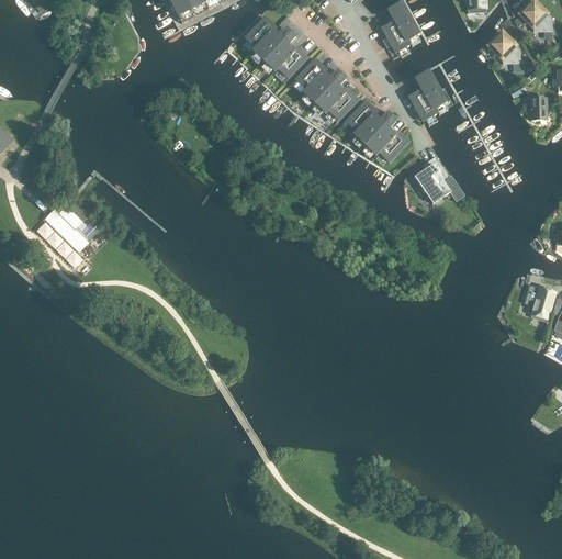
[(167,0),(168,3),(171,1),(178,14),(206,0),(167,0)]
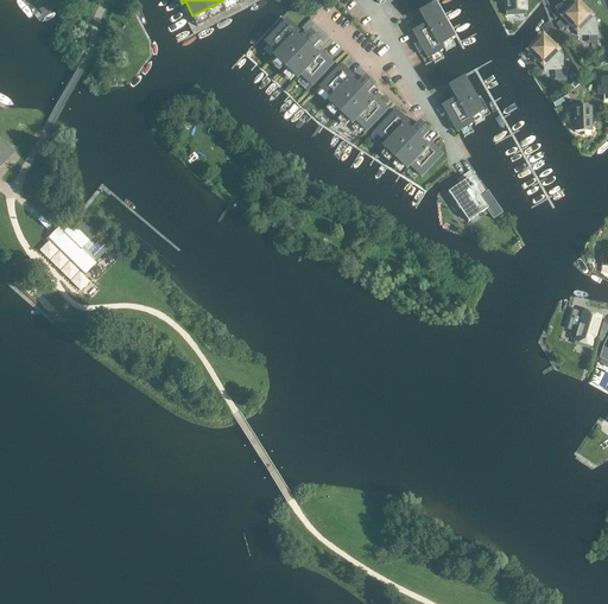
[(526,12),(525,0),(512,0),(512,2),(506,2),(506,13),(526,12)]
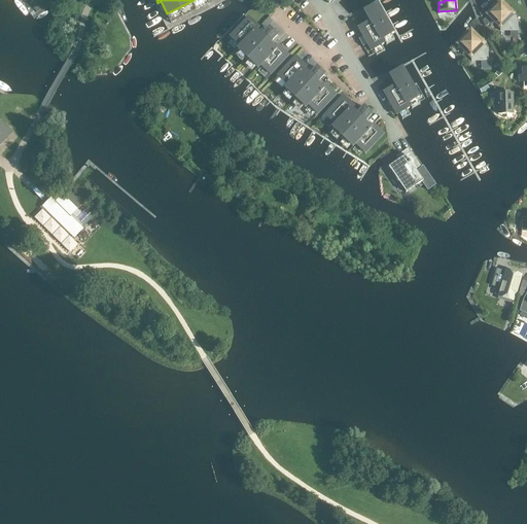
[(518,18),(512,11),(500,0),(489,11),(500,23),(500,28),(518,28),(518,18)]
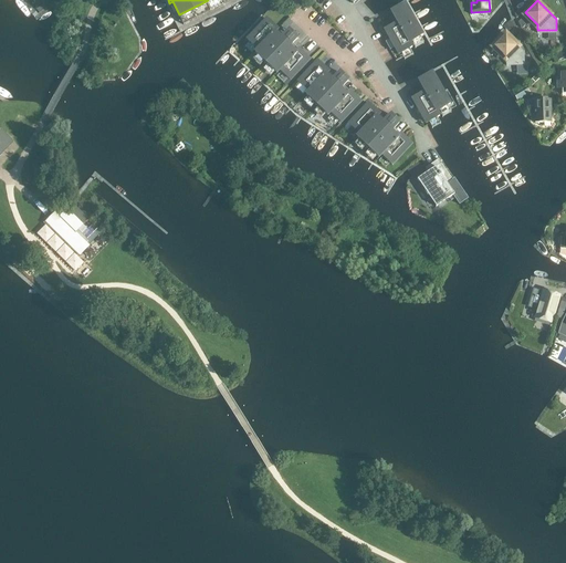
[(417,19),(410,8),(409,8),(408,7),(395,14),(398,20),(385,27),(399,52),(412,44),(410,40),(422,33),(415,19),(417,19)]
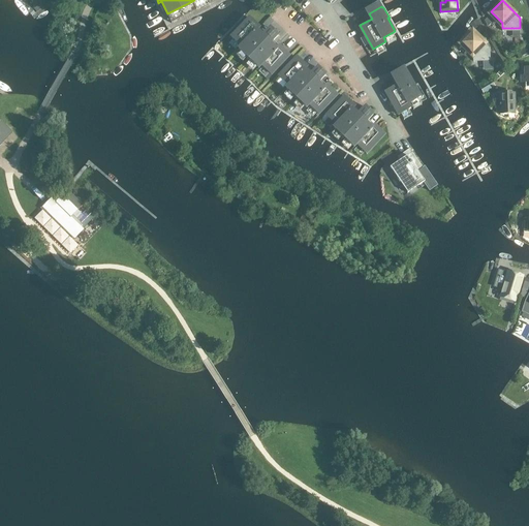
[(249,16),(231,34),(241,43),(239,47),(249,56),(246,59),(246,60),(249,57),(259,66),(261,63),(272,72),(289,53),(279,43),(277,45),(257,28),(260,25),(249,16)]
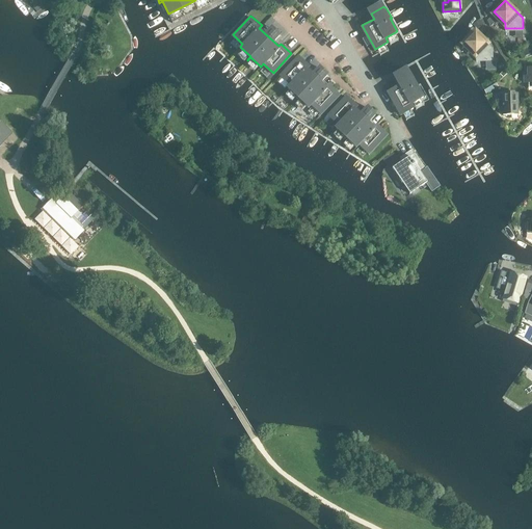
[(274,38),(280,33),(272,26),(267,31),(274,38)]
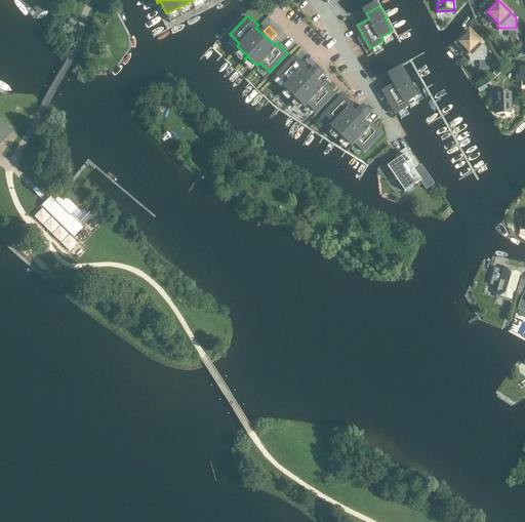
[(469,30),(457,41),(469,52),(469,57),(486,57),(486,47),(480,41),(469,30)]
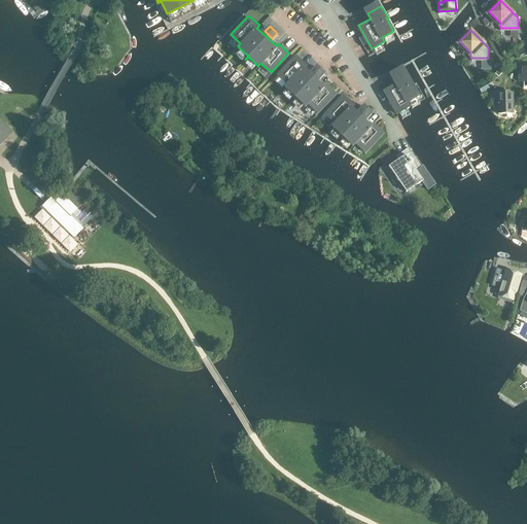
[(520,54),(526,49),(526,43),(526,42),(517,47),(520,54)]
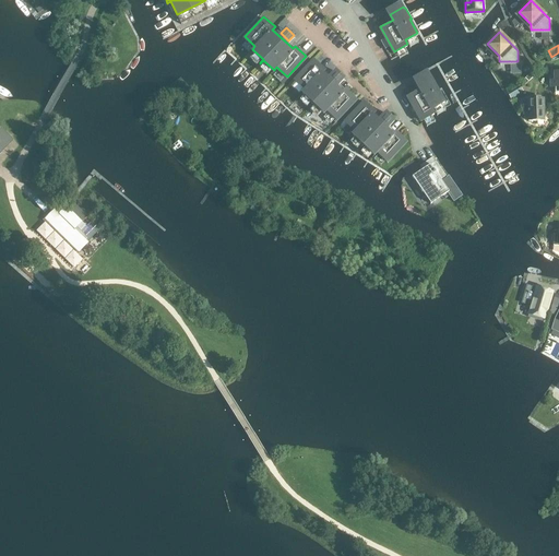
[(295,78),(305,89),(302,91),(313,101),(310,104),(310,105),(313,102),(324,111),(326,108),(337,118),(356,98),(345,87),(343,91),(322,71),(325,68),(313,58),(295,78)]
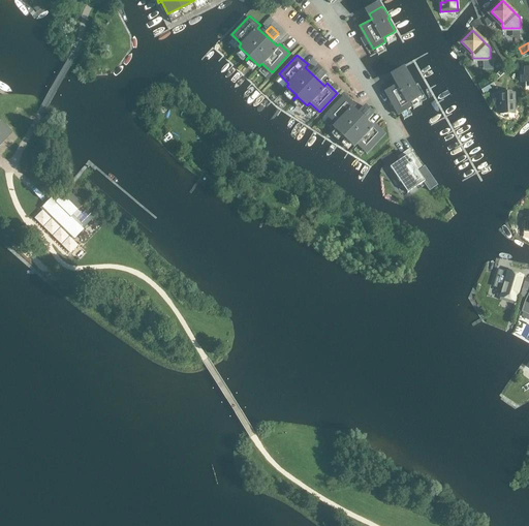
[(320,79),(325,72),(318,65),(313,71),(320,79)]
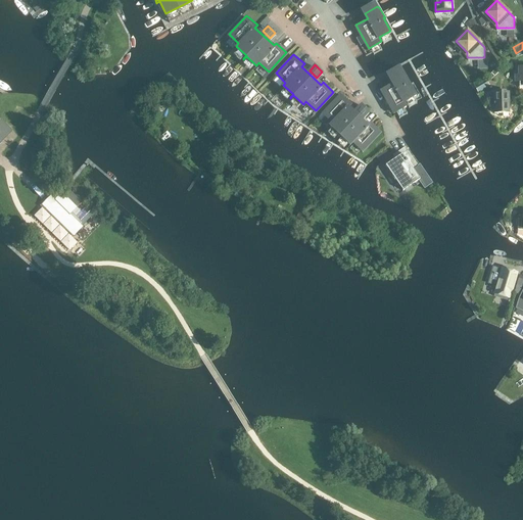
[(416,94),(409,81),(410,81),(405,71),(402,71),(402,69),(389,77),(392,82),(381,89),(394,111),(407,104),(405,100),(416,94)]
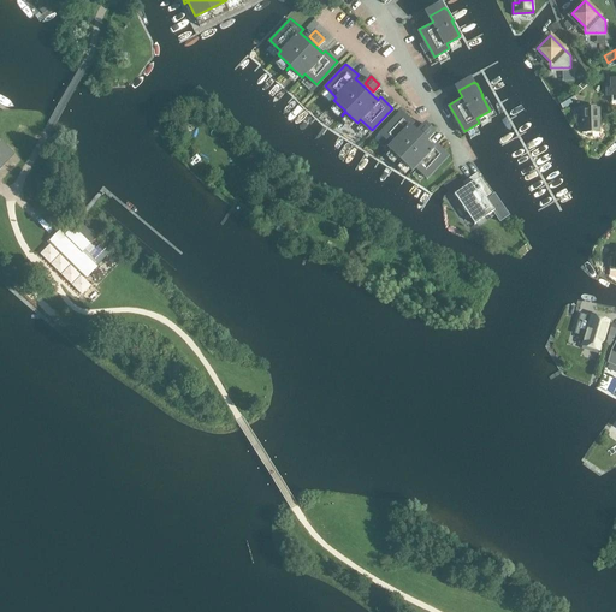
[(560,99),(561,100),(563,106),(578,99),(573,90),(560,99)]
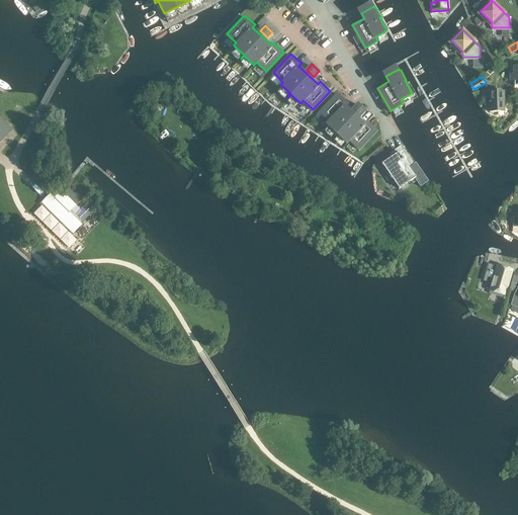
[(504,103),(504,89),(490,90),(490,95),(487,95),(487,104),(490,104),(490,109),(504,109),(504,103)]
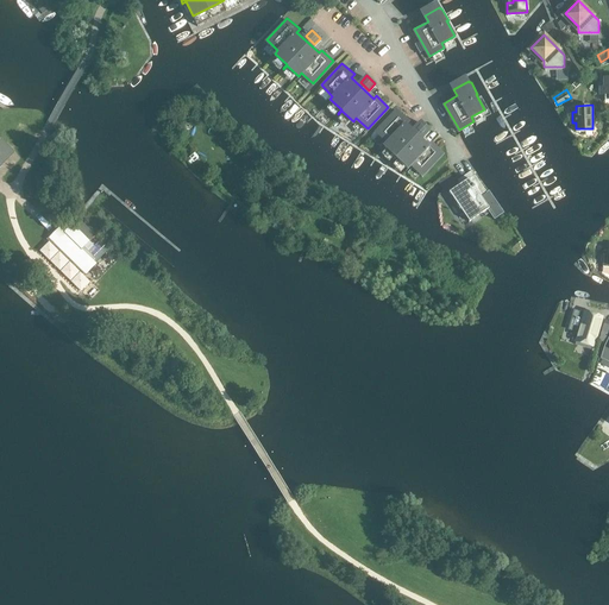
[(376,131),(387,142),(384,144),(396,155),(393,158),(393,159),(396,156),(408,166),(410,163),(422,174),(443,152),(431,140),(428,144),(406,123),(409,120),(397,108),(376,131)]
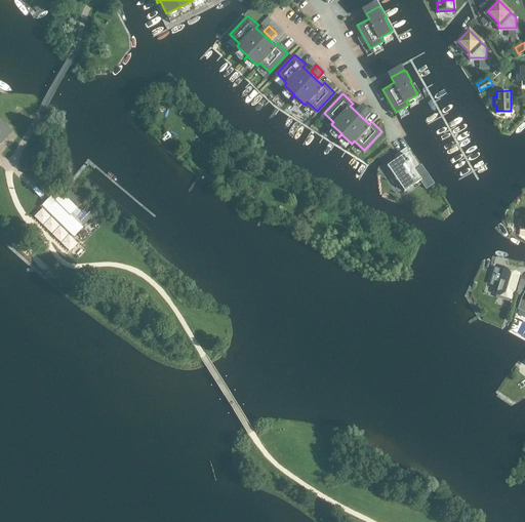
[(358,110),(365,117),(370,111),(363,104),(358,110)]
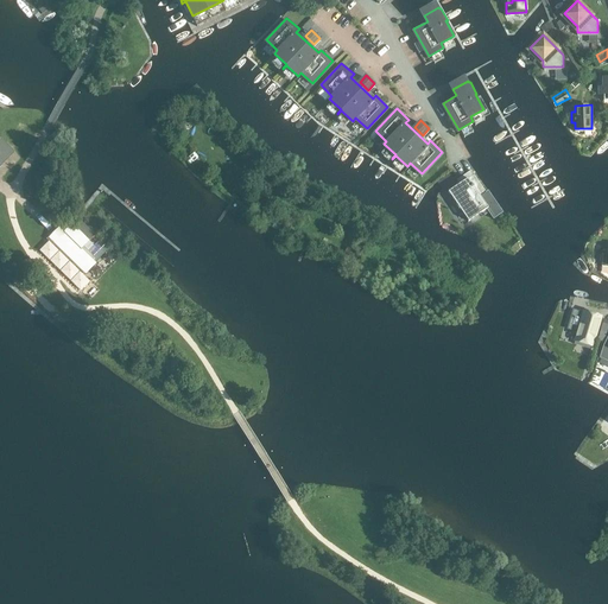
[(0,161),(4,158),(2,157),(11,147),(1,138),(0,138),(0,161)]
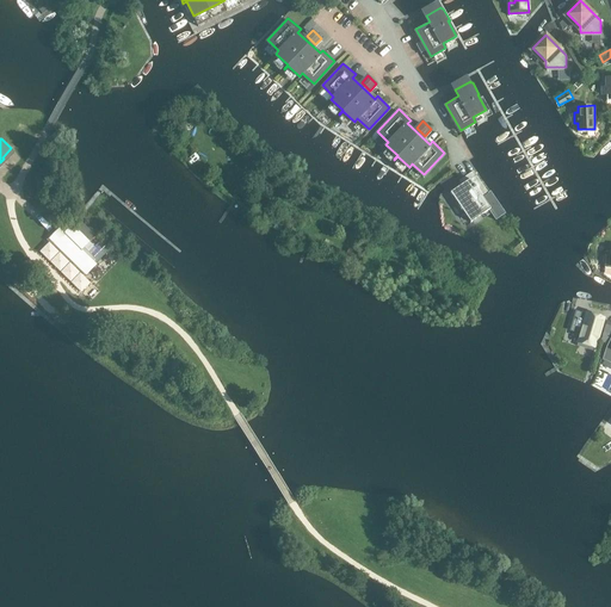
[(476,173),(451,190),(460,202),(458,203),(470,220),(489,208),(495,218),(506,211),(491,189),(488,190),(476,173)]
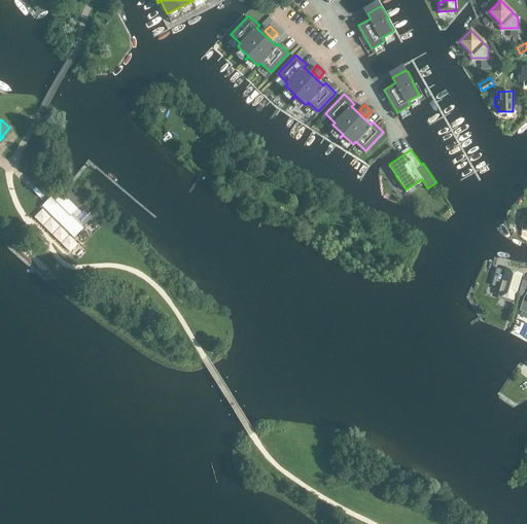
[(51,196),(43,204),(55,215),(54,217),(65,229),(67,226),(74,234),(82,225),(70,213),(76,206),(64,193),(57,200),(51,196)]
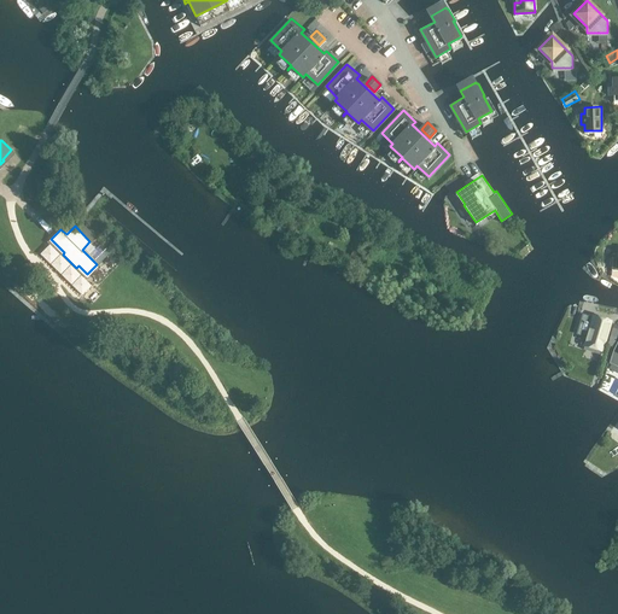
[(584,333),(582,341),(601,348),(604,339),(610,319),(594,314),(593,315),(583,313),(577,331),(584,333)]
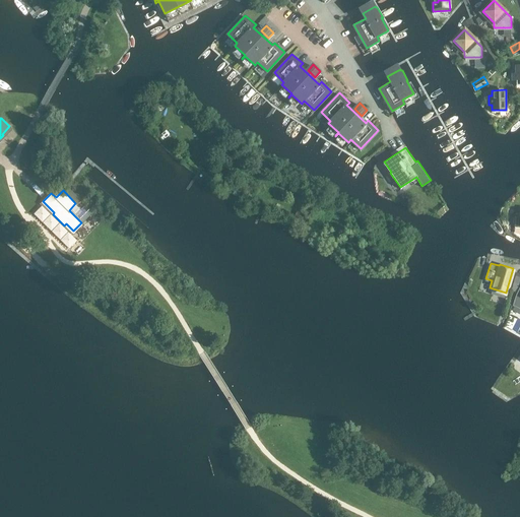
[(516,291),(518,284),(519,278),(519,274),(516,273),(511,288),(516,291)]
